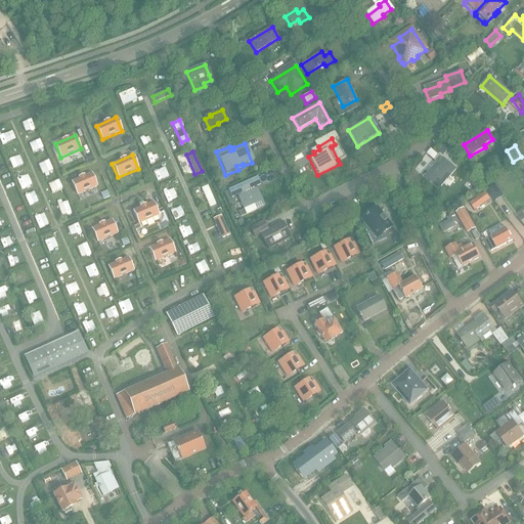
[(438,189),(455,169),(442,158),(437,164),(436,163),(423,179),(432,186),(432,184),(438,189)]
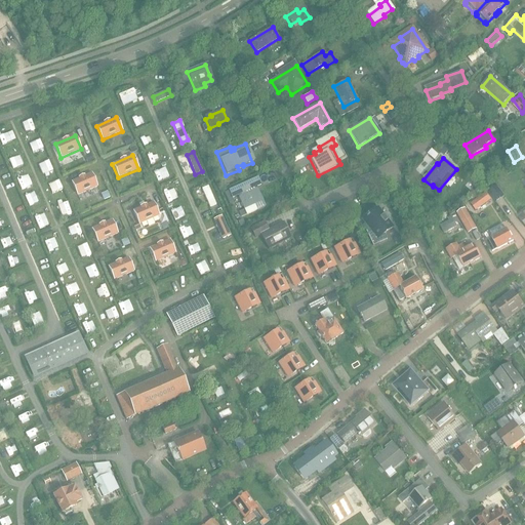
[(71,182),(77,196),(97,187),(91,173),(71,182)]
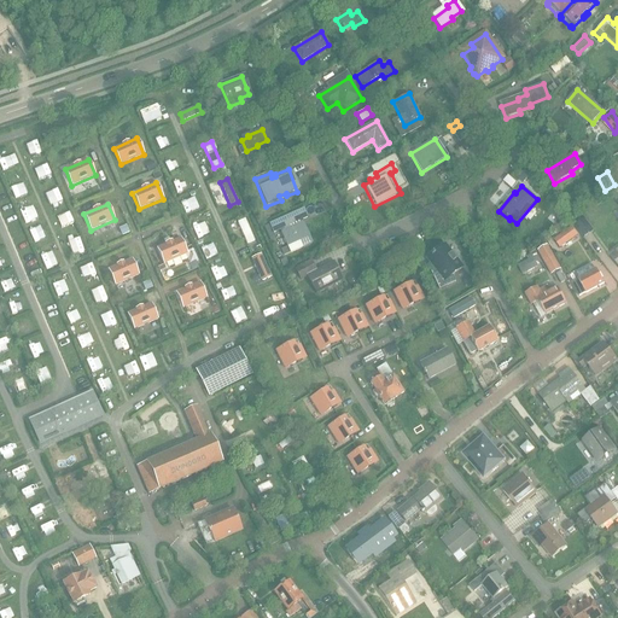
[(303,209),(269,225),(273,233),(280,229),(287,246),(287,248),(281,250),(284,255),(290,252),(302,248),(298,238),(308,234),(301,220),(307,217),(303,209)]
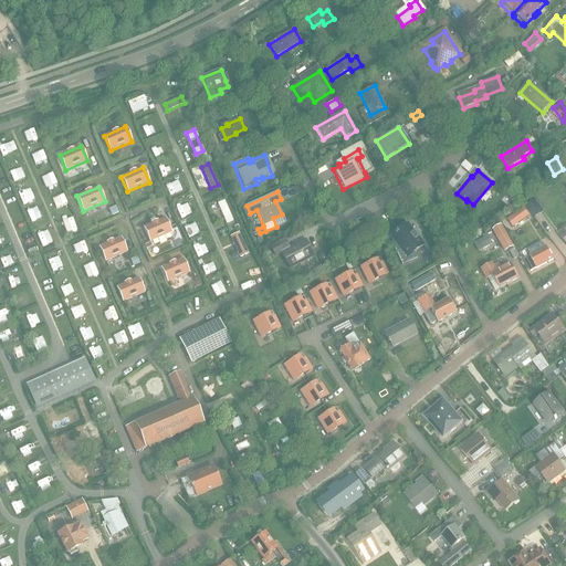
[(534,200),(525,207),(534,217),(542,210),(534,200)]
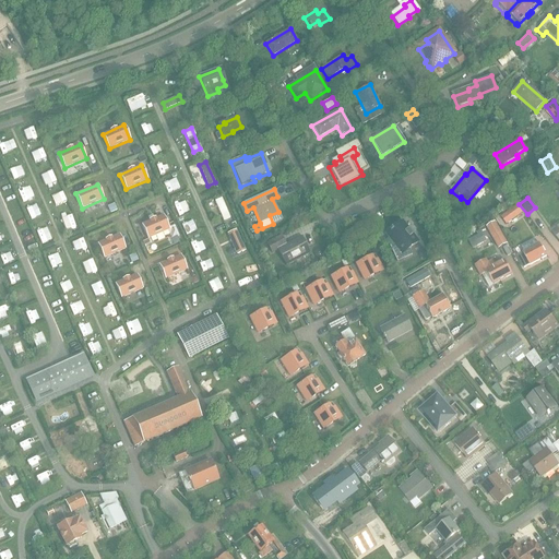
[(516,205),(501,217),(506,225),(522,213),(516,205)]
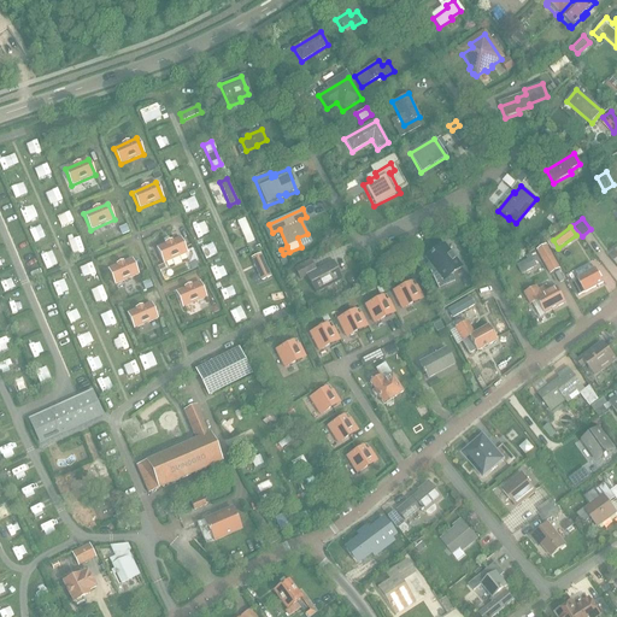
[(156,247),(163,264),(187,254),(180,238),(156,247)]
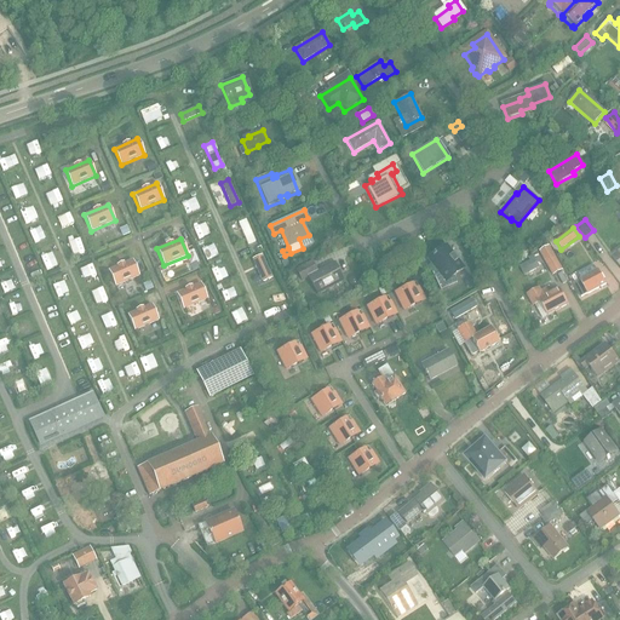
[(446,246),(428,260),(434,269),(430,271),(440,291),(447,287),(446,282),(464,269),(446,246)]
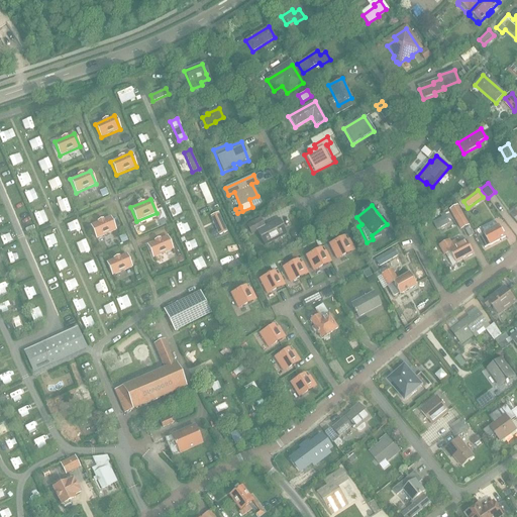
[(460,229),(469,225),(457,205),(451,209),(457,220),(455,220),(460,229)]
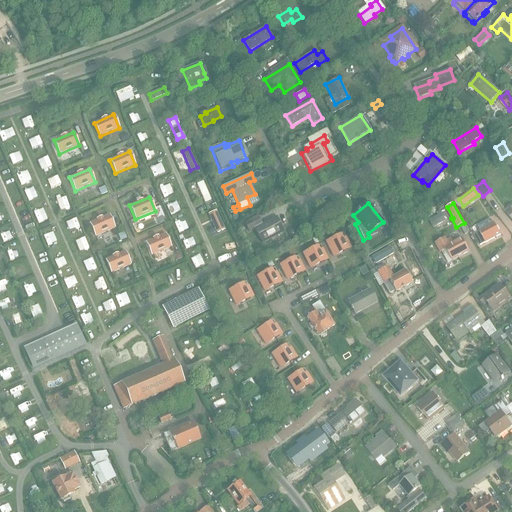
[(428,220),(432,228),(445,221),(440,211),(436,213),(438,215),(428,220)]
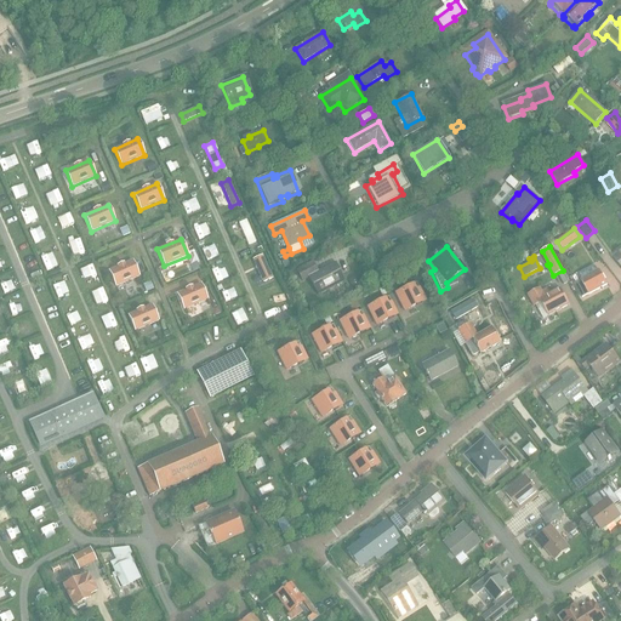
[(261,257),(251,260),(262,284),(272,280),(261,257)]
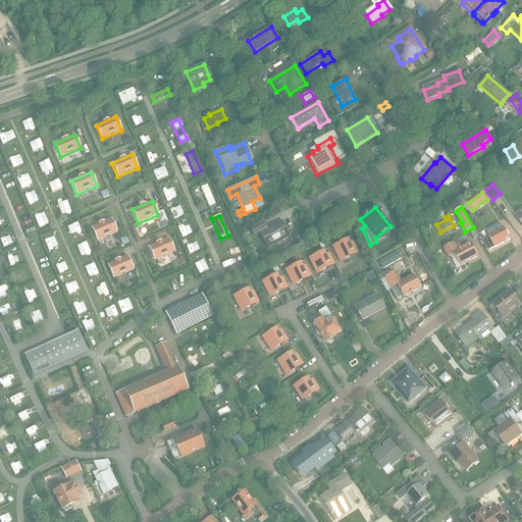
[(91,227),(97,242),(117,232),(111,218),(91,227)]
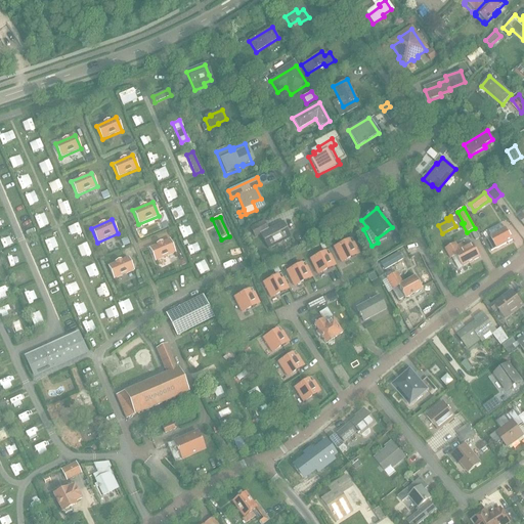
[(282,221),(267,229),(263,221),(250,228),(255,237),(260,234),(268,250),(291,237),(282,221)]
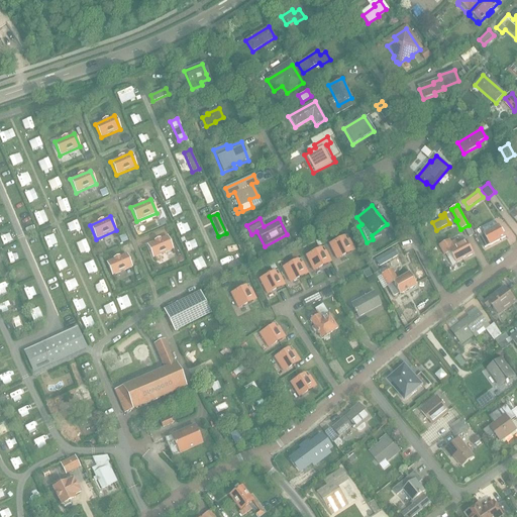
[(490,245),(490,246),(505,237),(499,226),(483,234),(478,237),(484,248),(490,245)]
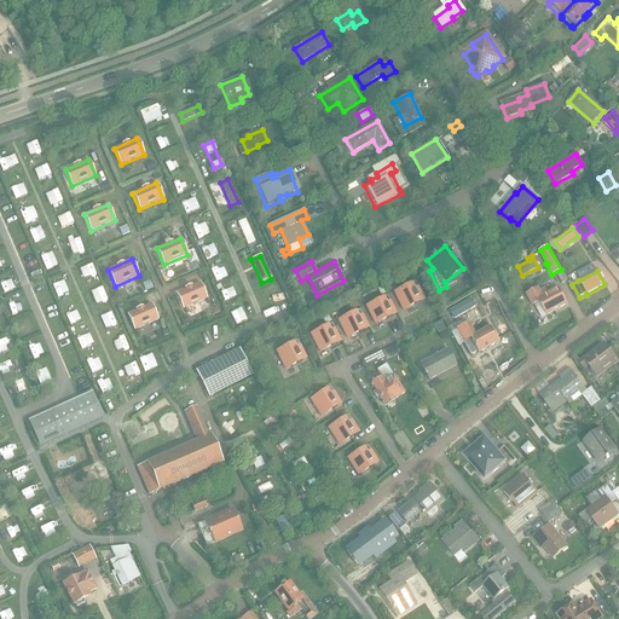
[(175,293),(183,310),(207,299),(200,283),(175,293)]
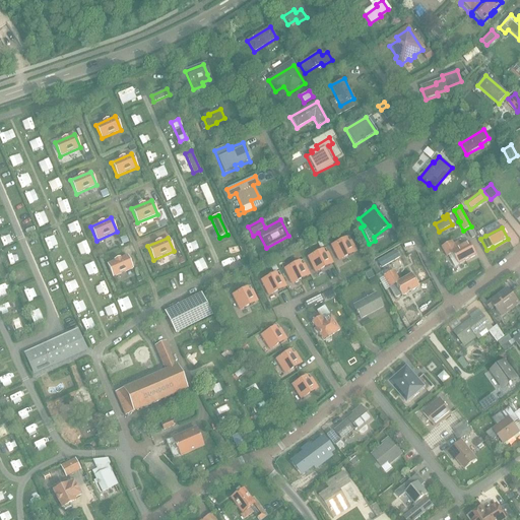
[(341,259),(347,256),(352,253),(345,238),(339,241),(331,246),(336,256),(339,254),(341,259)]
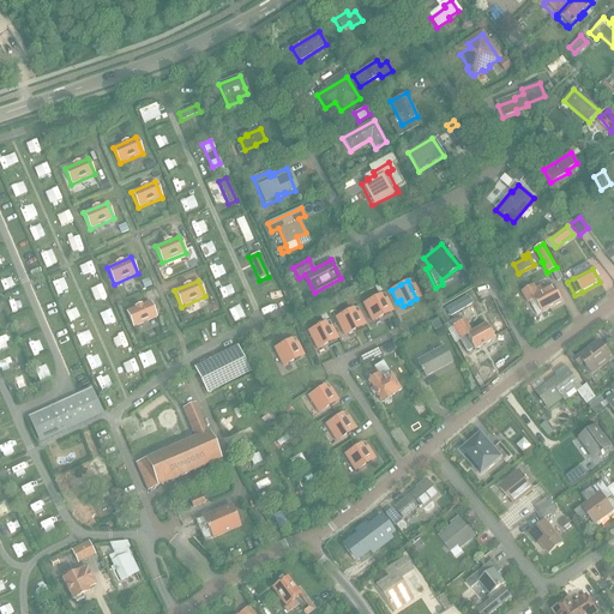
[(540,287),(535,289),(534,286),(521,293),(527,304),(529,302),(536,317),(541,313),(541,314),(563,302),(554,287),(543,293),(540,287)]
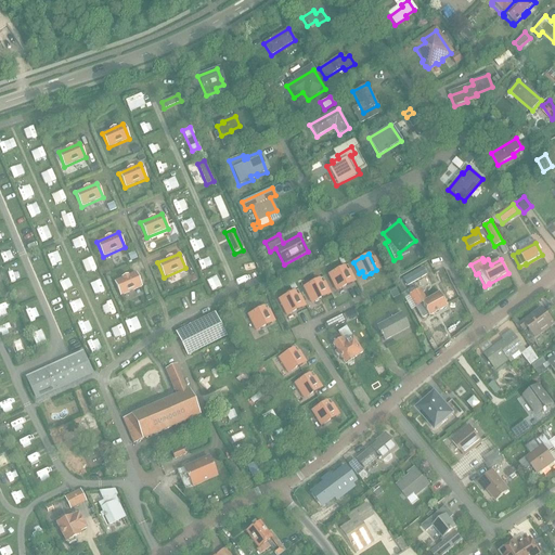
[(339,288),(346,285),(346,286),(351,283),(344,267),(337,270),(328,274),(334,285),(337,283),(339,288)]
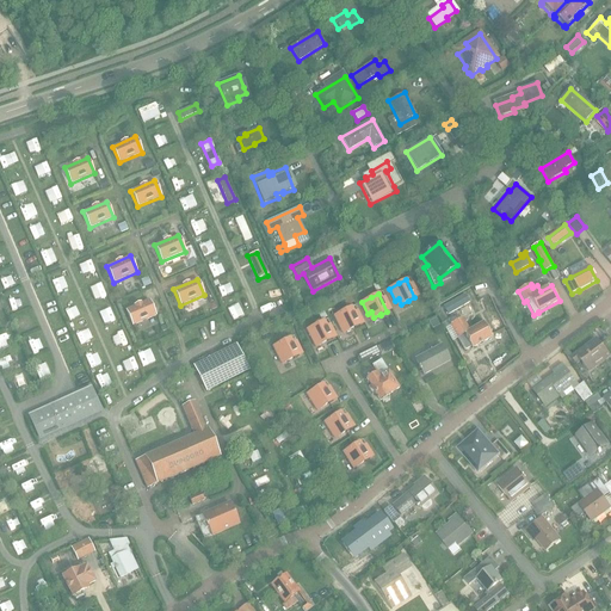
[(443,307),(446,314),(470,301),(466,294),(443,307)]
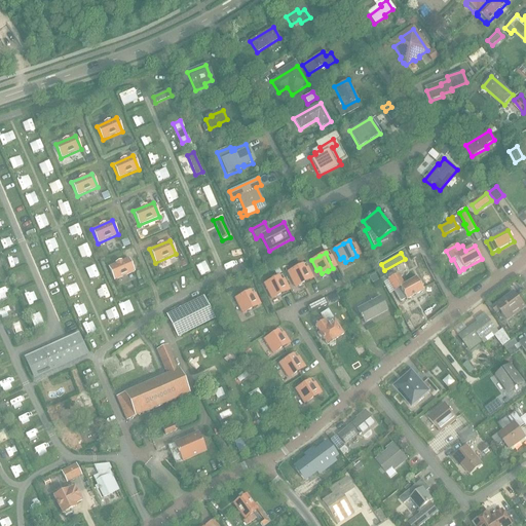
[(108,267),(114,280),(135,272),(128,258),(108,267)]
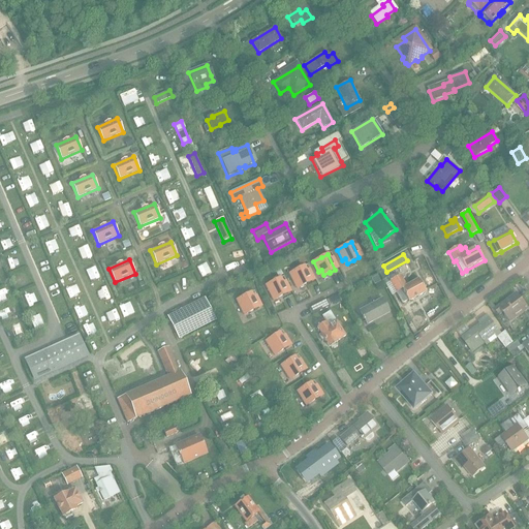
[(300,287),(305,284),(306,284),(311,281),(304,266),(298,269),(288,274),(293,284),(298,282),(300,287)]
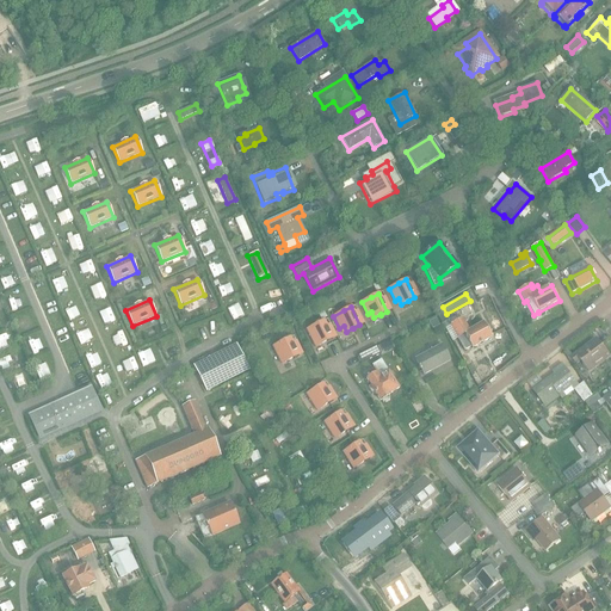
[(483,323),(469,331),(462,319),(450,325),(457,339),(464,335),(471,349),(492,338),(483,323)]
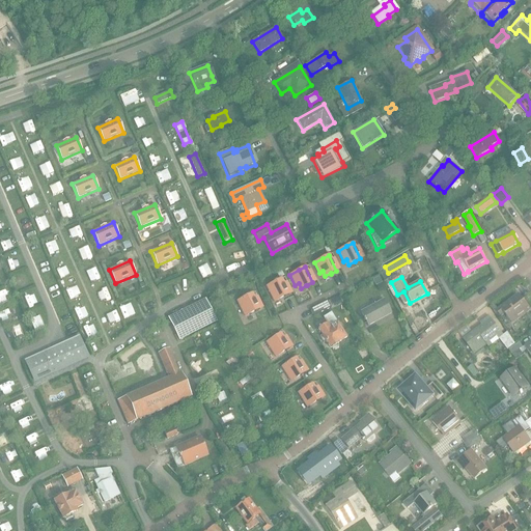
[(277,300),(282,297),(283,298),(288,295),(281,279),(275,282),(267,286),(272,297),(275,295),(277,300)]
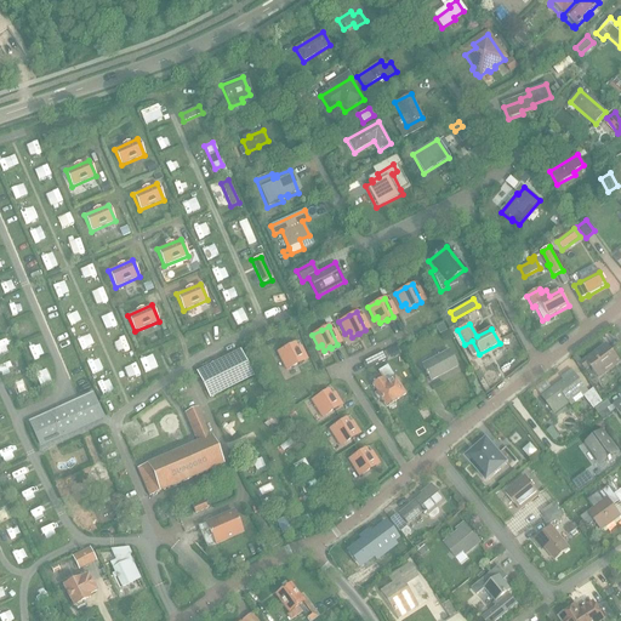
[(290,368),(296,365),(303,362),(294,343),(288,347),(277,352),(283,364),(286,363),(290,368)]
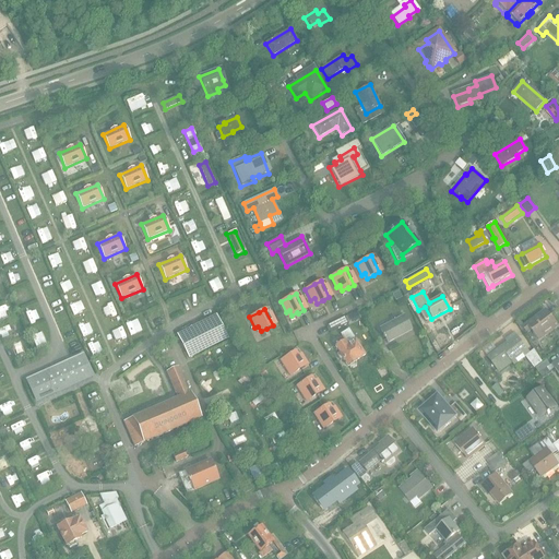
[(355,317),(363,329),(371,323),(365,311),(355,317)]
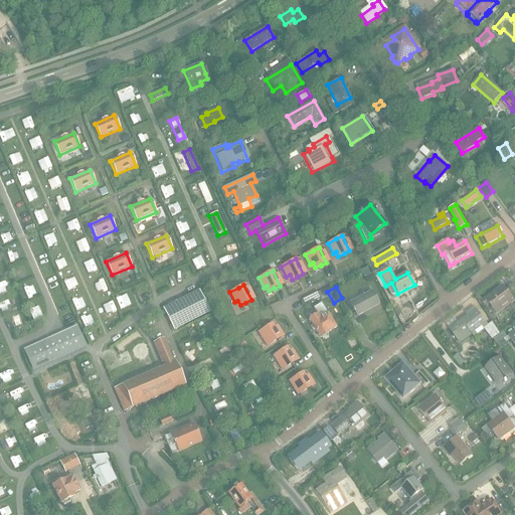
[(349,303),(357,317),(379,305),(371,291),(349,303)]
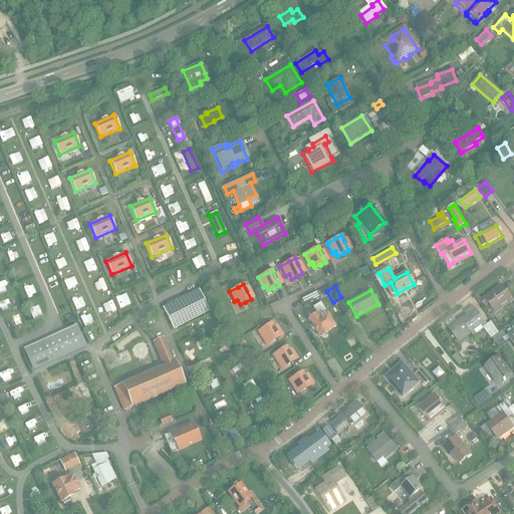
[(163,309),(173,330),(209,312),(198,291),(172,304),(163,309)]
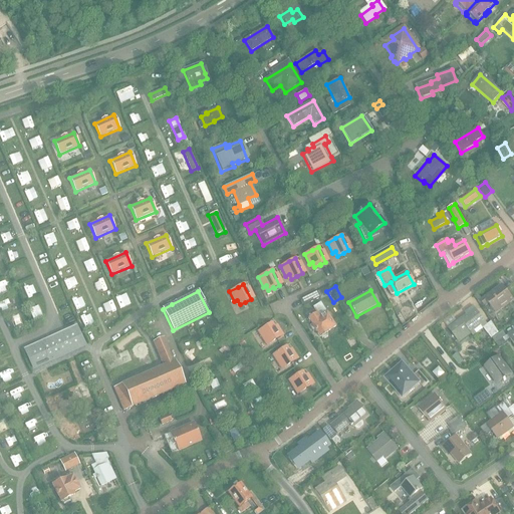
[(495,313),(513,301),(505,291),(495,298),(491,293),(482,300),(478,294),(474,297),(482,307),(484,306),(484,307),(488,304),(495,313)]
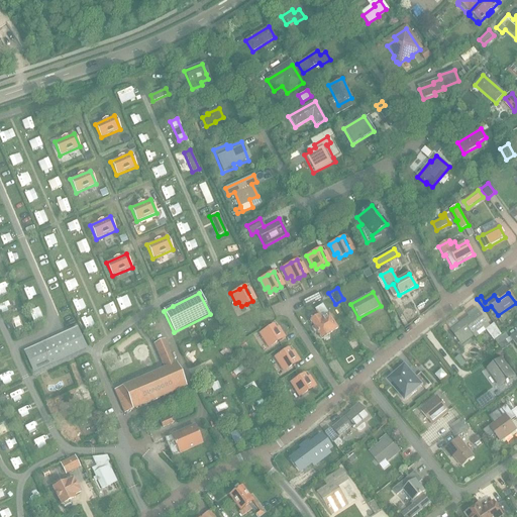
[(309,303),(312,310),(329,301),(326,295),(309,303)]
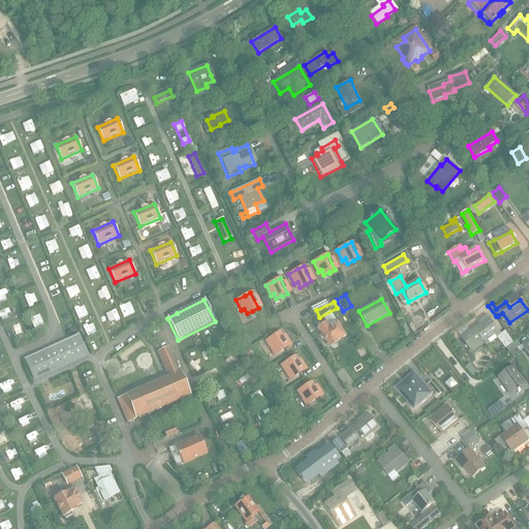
[(498,336),(500,335),(486,316),(481,319),(483,321),(461,338),(472,352),(485,343),(487,346),(499,337),(498,336)]
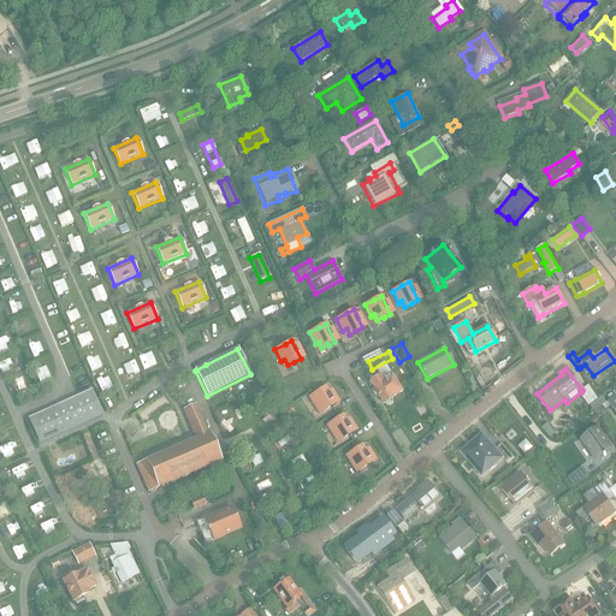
[(400,407),(398,407),(408,400),(390,372),(381,378),(385,384),(375,391),(380,398),(378,400),(381,407),(384,404),(389,413),(391,413),(392,415),(395,416),(400,413),(400,412),(397,408),(400,407)]
